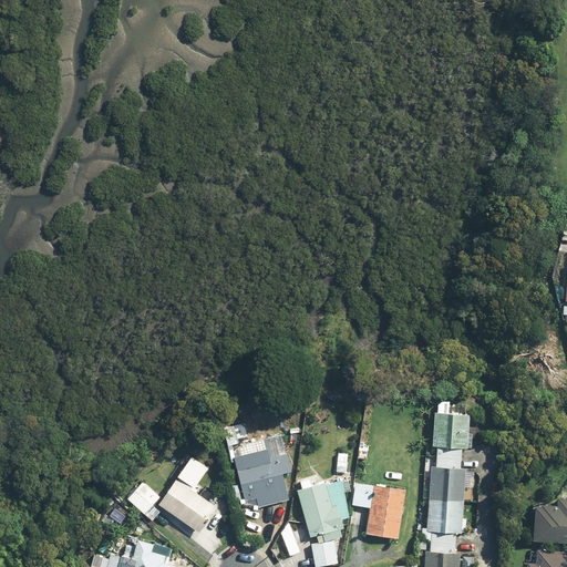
[(455,533),(464,533),(465,518),(460,518),(462,485),(467,485),(468,471),(459,470),(460,449),(471,450),(472,435),(467,434),(470,415),(446,413),(447,401),(435,400),(425,529),(419,528),(416,553),(423,553),(422,566),(461,566),(462,556),(453,555),(455,533)]
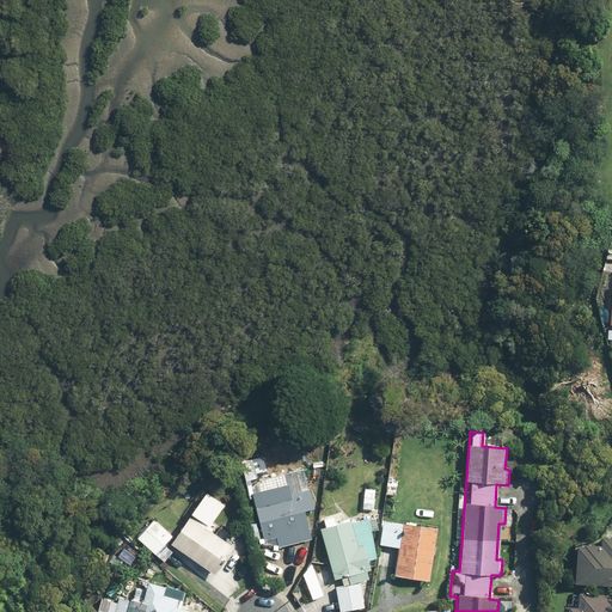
[(257,478),(251,458),(237,461),(242,482),(257,478)]
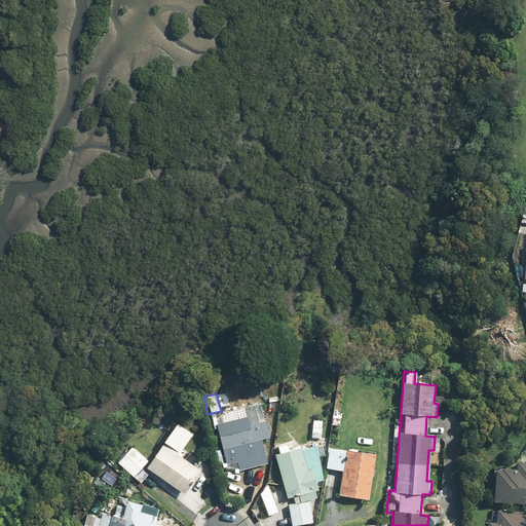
[(212,449),(216,467),(236,463),(237,471),(266,464),(261,440),(269,438),(262,404),(213,415),(220,447),(212,449)]
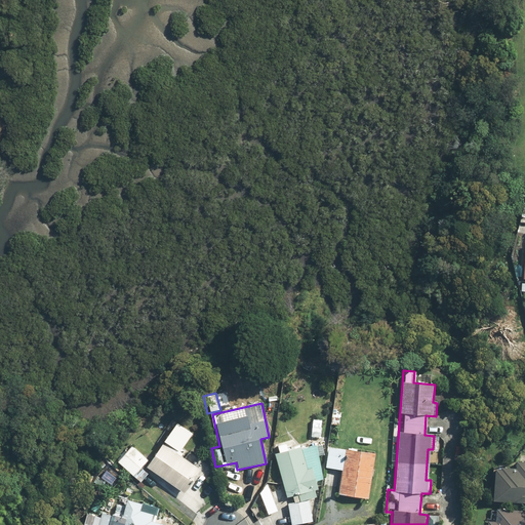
[(341,417),(329,416),(329,427),(340,428),(341,417)]
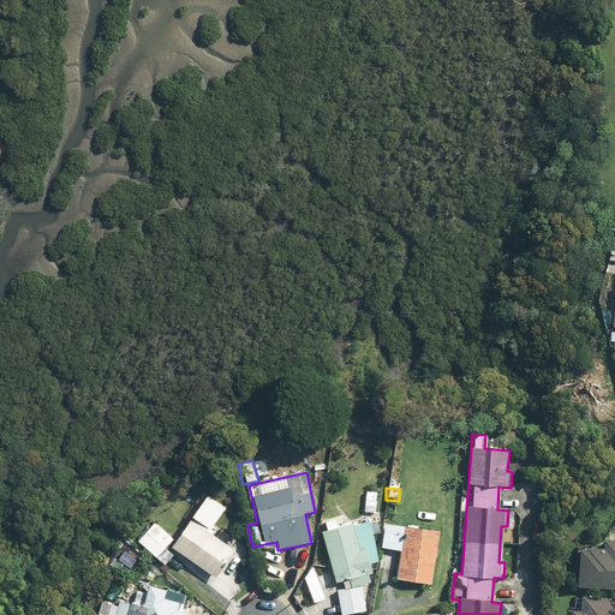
[(374,513),(375,491),(362,491),(362,512),(374,513)]
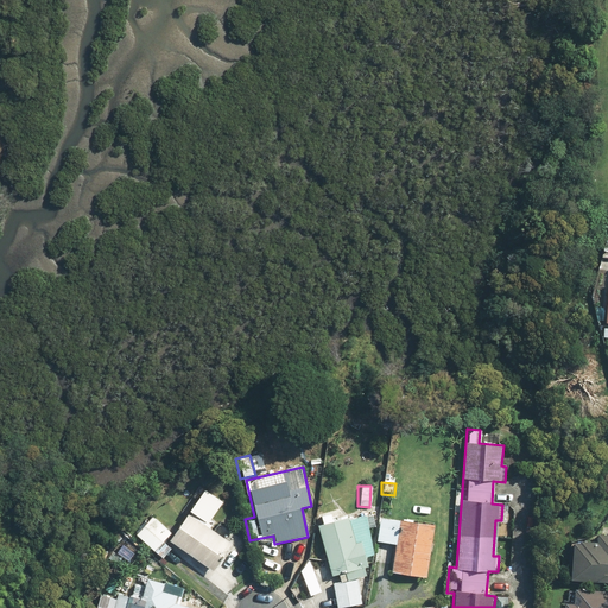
[(152,514),(135,533),(160,559),(176,545),(213,570),(230,544),(203,525),(220,501),(201,489),(170,534),(152,514)]
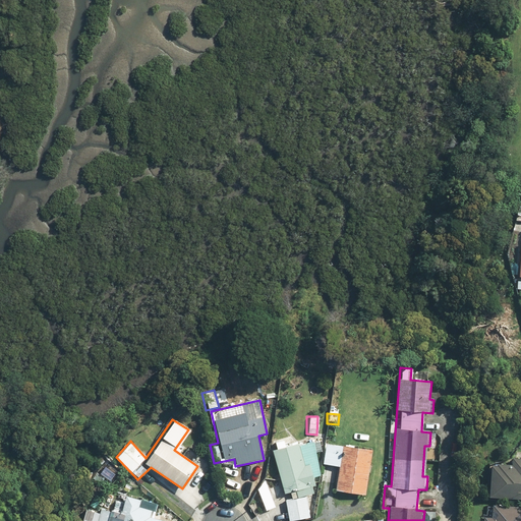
[(275,448),(270,449),(283,495),(297,490),(298,497),(313,493),(311,487),(315,485),(313,478),(322,475),(314,453),(322,451),(319,440),(298,445),(297,441),(283,445),(281,439),(273,442),(275,448)]
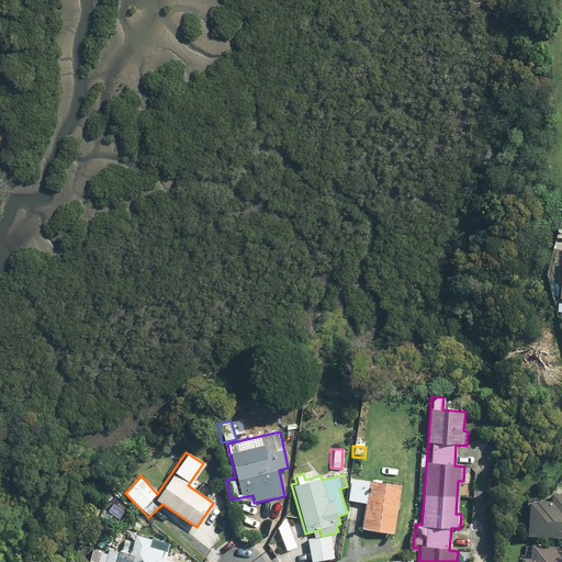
[(400,483),(349,478),(347,502),(355,502),(352,519),(361,520),(360,530),(394,534),(400,483)]
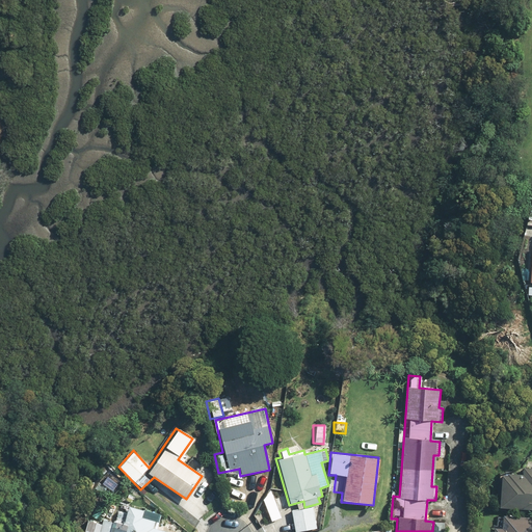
[(499,473),(496,507),(531,509),(531,467),(522,466),(522,475),(499,473)]
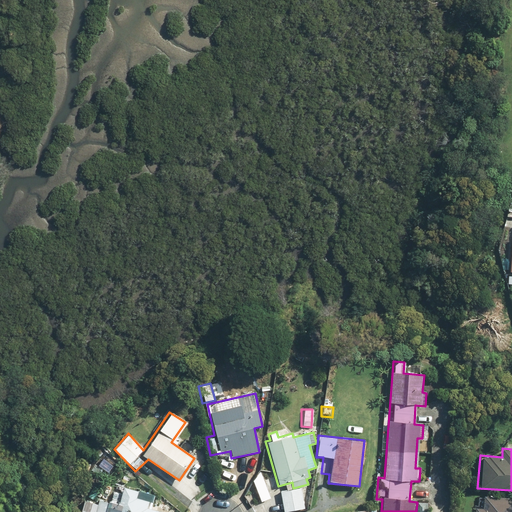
[(259,471),(251,481),(259,503),(269,499),(259,471)]
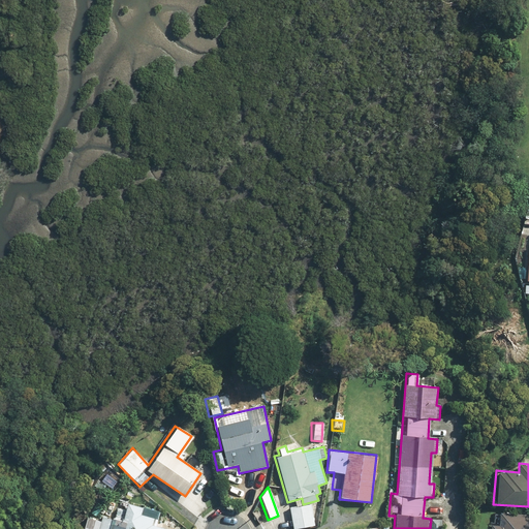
[(166,528),(167,528),(154,527),(158,511),(126,503),(122,518),(110,517),(109,528),(166,528)]
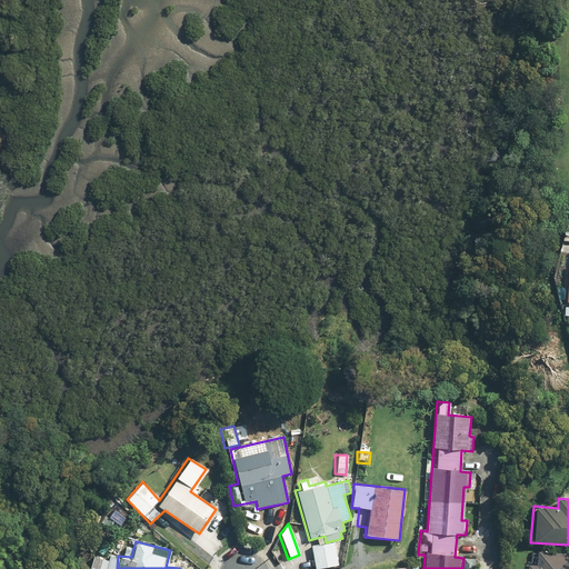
[(335,542),(310,547),(315,568),(317,568),(339,565),(335,542)]
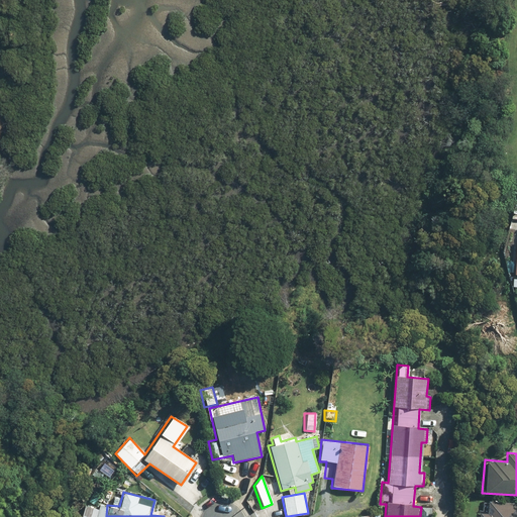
[(516,516),(516,502),(487,502),(487,513),(477,513),(476,516),(516,516)]
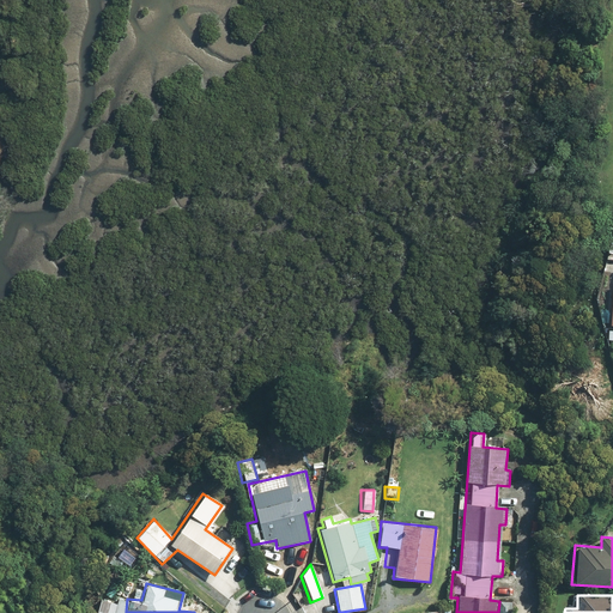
All buildings are outlined.
